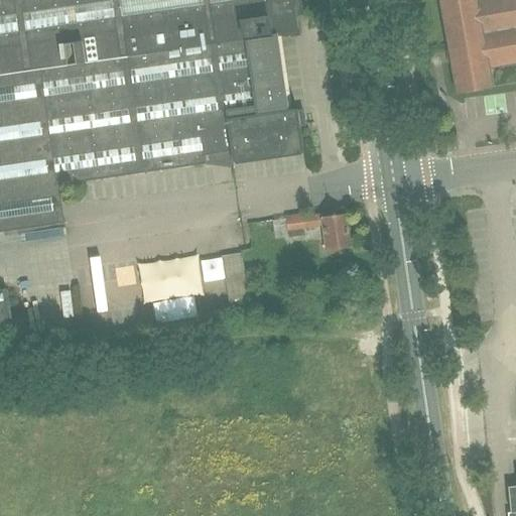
[(287,112),(277,37),(293,35),(298,34),(296,20),(295,16),(294,9),(296,9),(294,0),(0,0),(0,233),(67,224),(60,185),(206,165),(205,156),(231,151),(232,161),(302,152),(304,151),(298,111),(288,112),(287,112)]
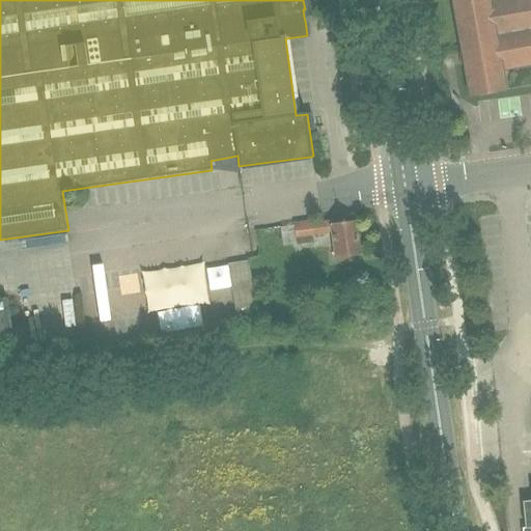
[(451,0),(469,98),(506,91),(502,72),(530,65),(530,0),(497,0),(490,1),(490,0),(451,0)]
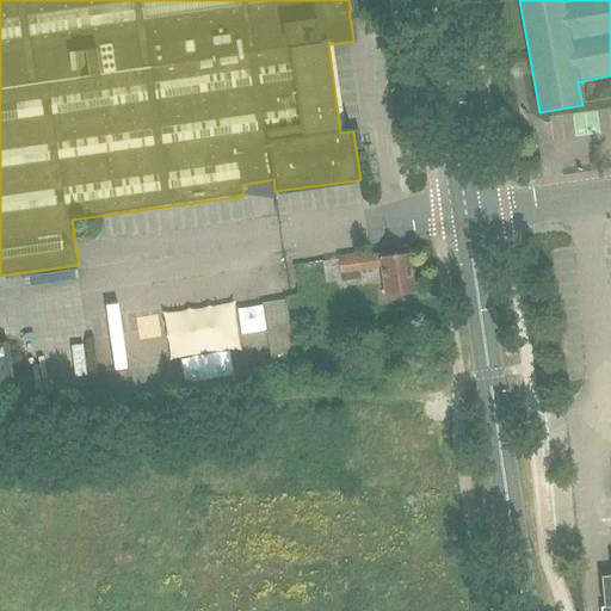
[(542,164),(537,149),(522,154),(528,170),(542,164)]
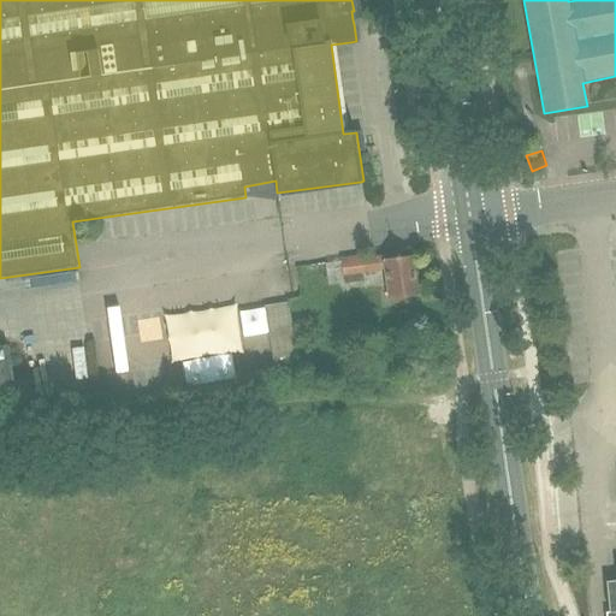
[(362,259),(362,255),(339,259),(339,261),(325,264),(327,286),(343,284),(362,282),(361,273),(386,270),(391,302),(419,298),(413,255),(385,259),(385,256),(362,259)]
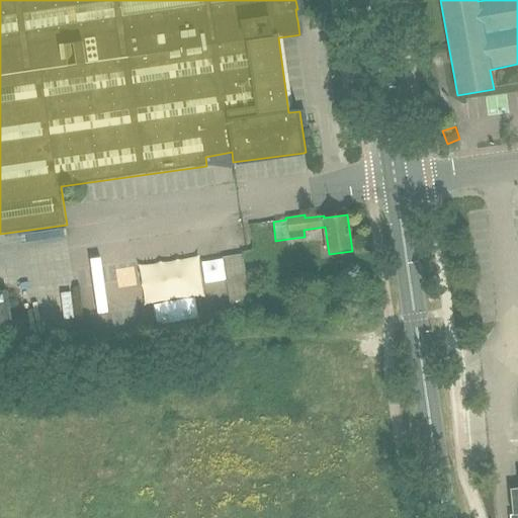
[(233,318),(253,315),(242,258),(222,261),(233,318)]
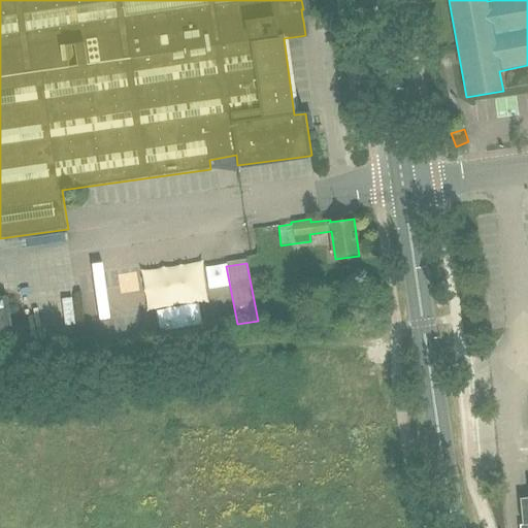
[(40,310),(37,289),(25,291),(28,312),(40,310)]
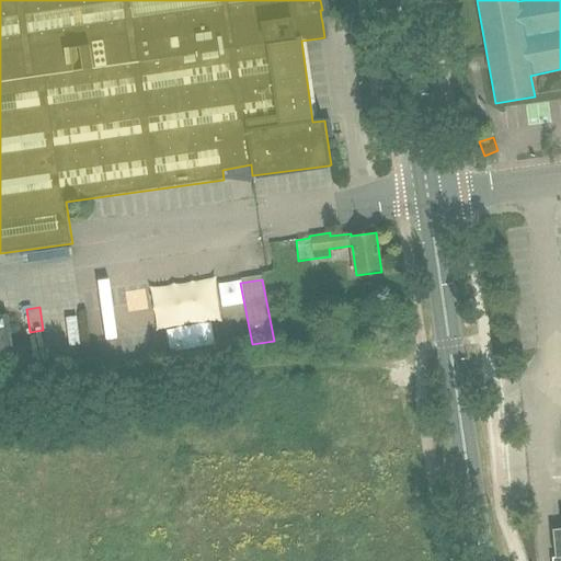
[(0,362),(11,361),(4,316),(0,316),(0,362)]
